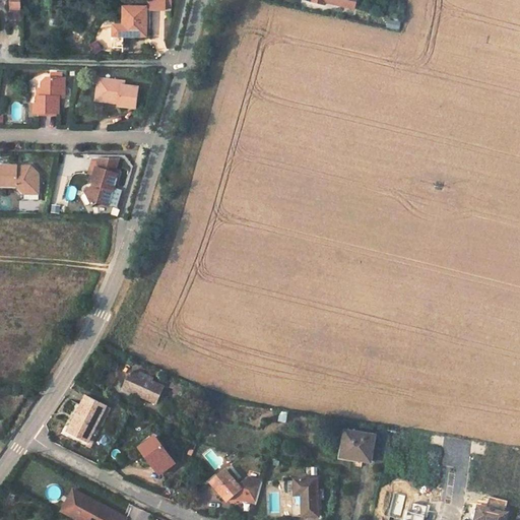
[(12,0),(12,11),(21,11),(21,0),(12,0)]
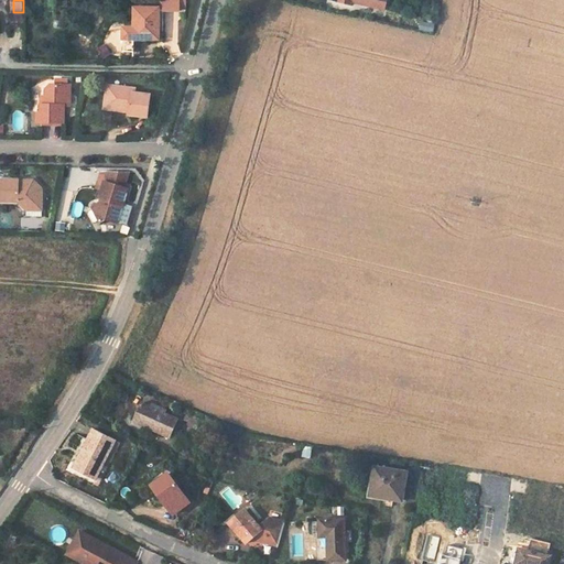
[(161,0),(162,11),(186,11),(186,0),(161,0)]
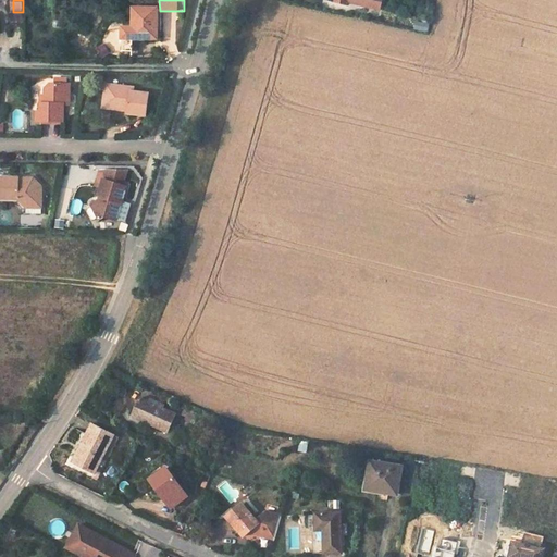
[(134,3),(134,8),(134,28),(123,27),(122,52),(133,52),(133,39),(157,39),(158,8),(143,8),(143,3),(134,3)]
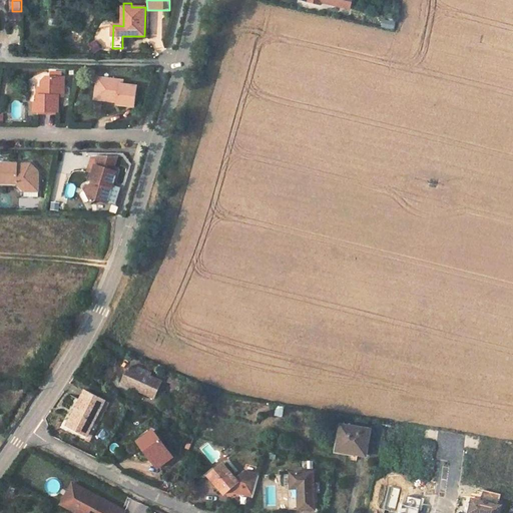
[(365,16),(354,13),(352,21),(363,23),(365,16)]
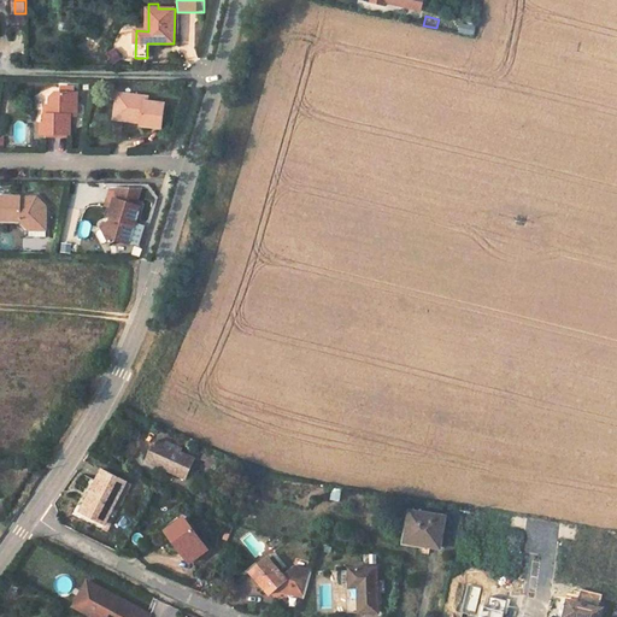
[(469,27),(448,22),(446,30),(468,35),(469,27)]
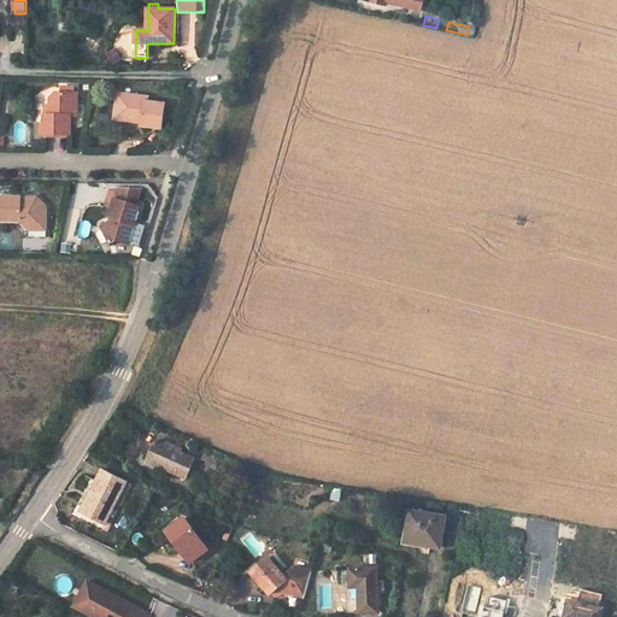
[(107,54),(112,64),(121,59),(116,50),(107,54)]
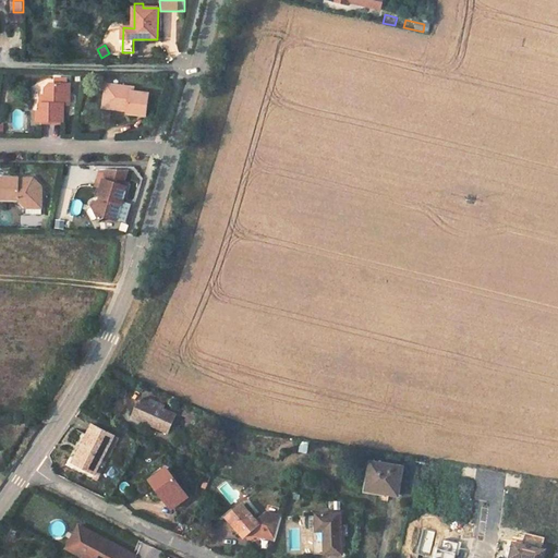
[(60,122),(60,104),(62,104),(62,84),(47,84),(45,88),(45,95),(45,104),(40,104),(40,110),(40,121),(60,122)]
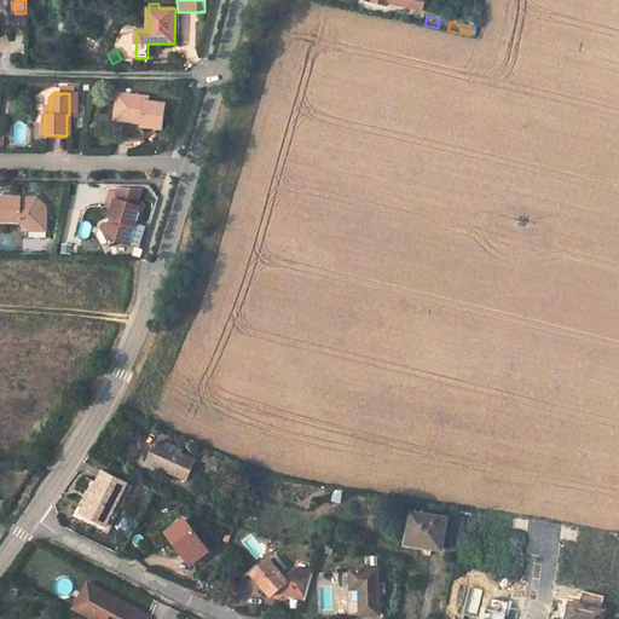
[(113,114),(138,119),(138,122),(137,126),(158,128),(162,104),(148,103),(148,98),(116,93),(113,114)]
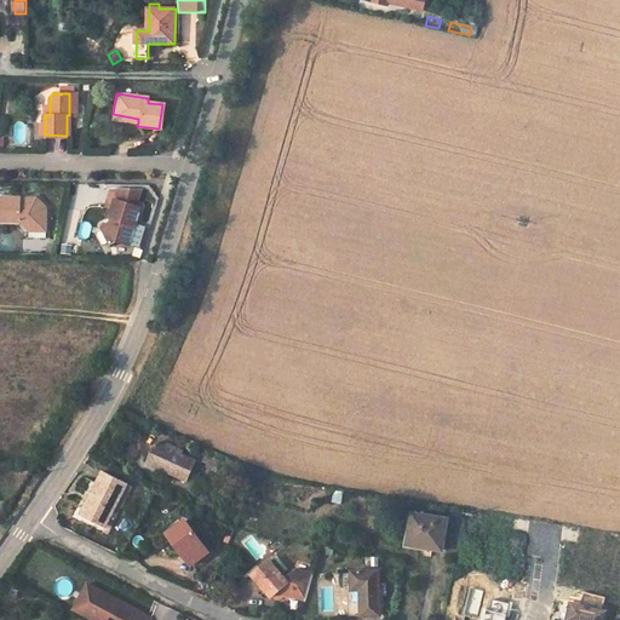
[(0,220),(16,222),(27,230),(30,224),(44,224),(44,197),(0,196),(0,220)]
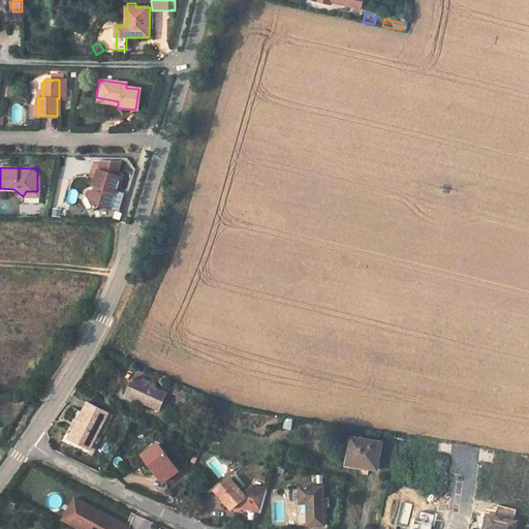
[(96,168),(90,188),(83,192),(86,199),(90,207),(97,203),(109,207),(118,176),(96,168)]
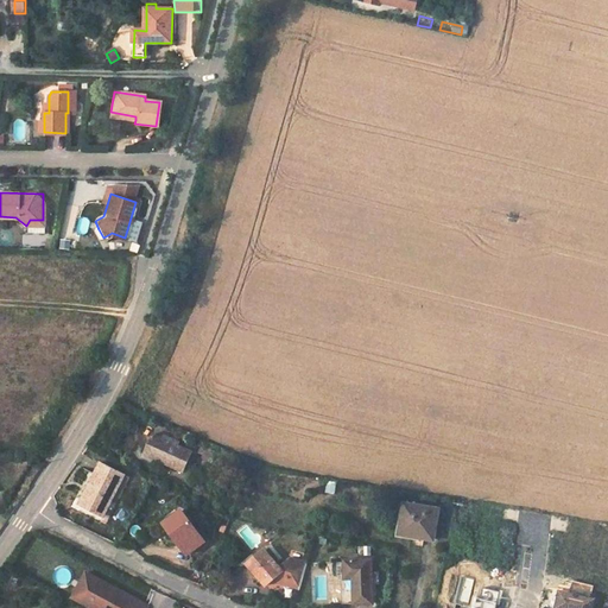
[(61,239),(59,248),(70,249),(71,240),(61,239)]
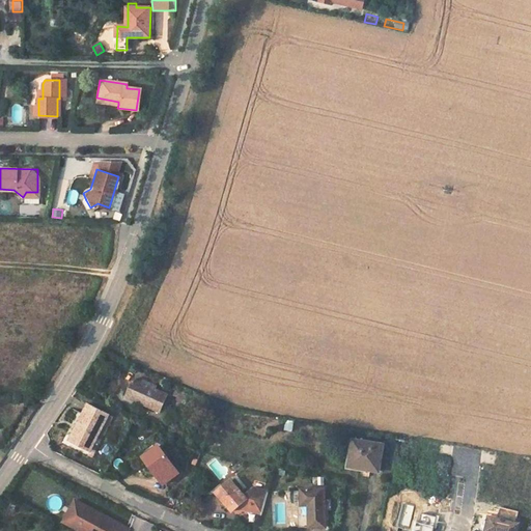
[(142,384),(135,381),(126,400),(143,409),(145,406),(159,412),(167,395),(155,389),(156,385),(144,380),(142,384)]
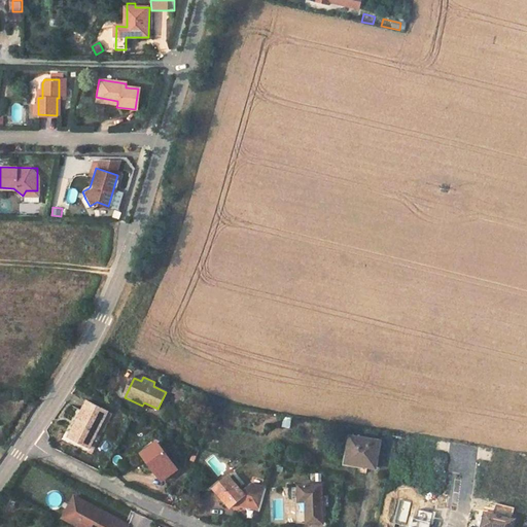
[(188,392),(175,386),(171,393),(175,395),(174,397),(184,402),(188,392)]
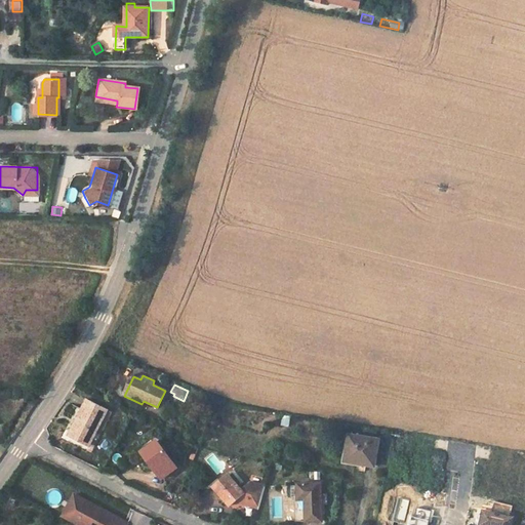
[(107,411),(86,400),(69,436),(89,446),(107,411)]
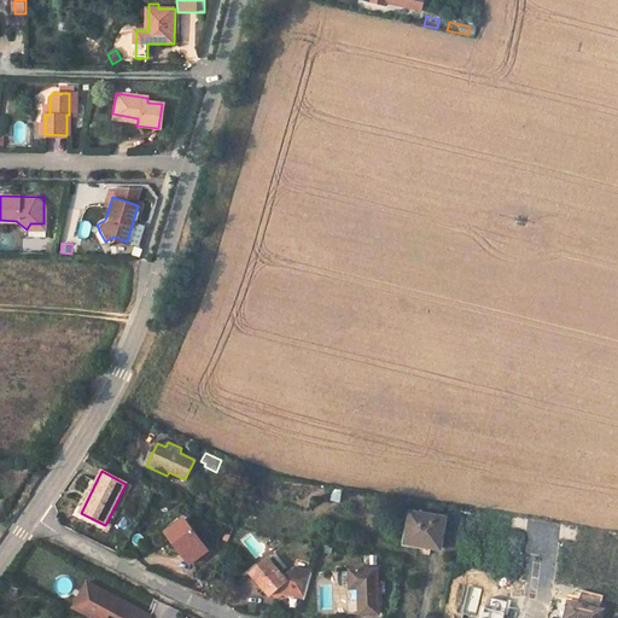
[(332,490),(331,501),(339,502),(342,491),(332,490)]
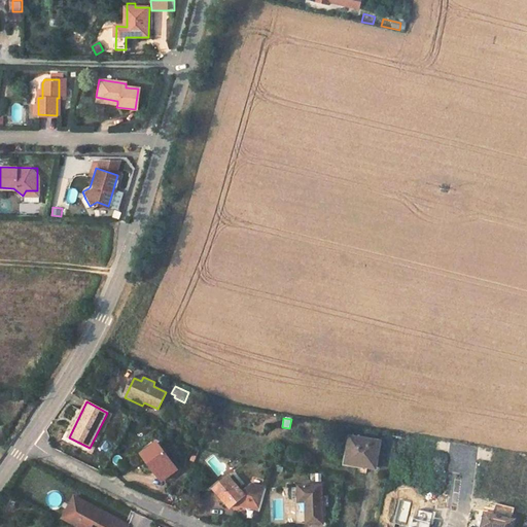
[(303,427),(296,426),(293,440),(301,441),(303,427)]
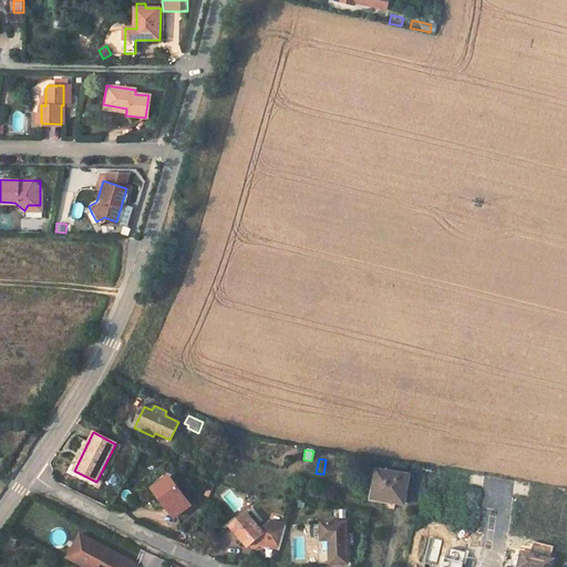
[(410,475),(378,470),(373,498),(404,504),(410,475)]
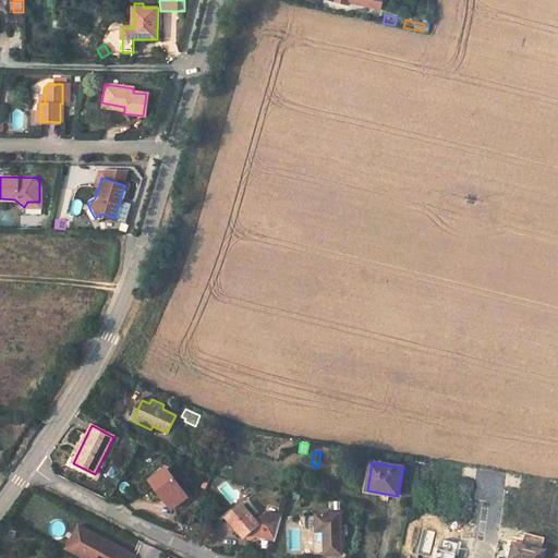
[(167,468),(149,481),(171,510),(189,497),(167,468)]
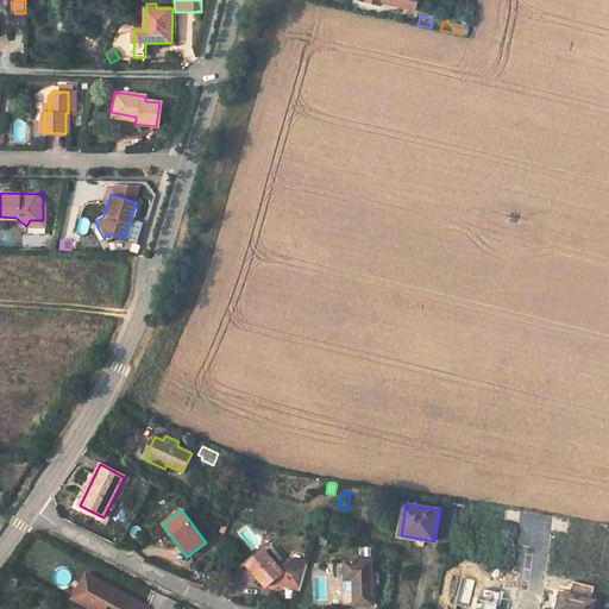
[(278,567),(264,551),(246,565),(265,588),(276,578),(282,585),(300,590),(307,565),(289,559),(278,567)]
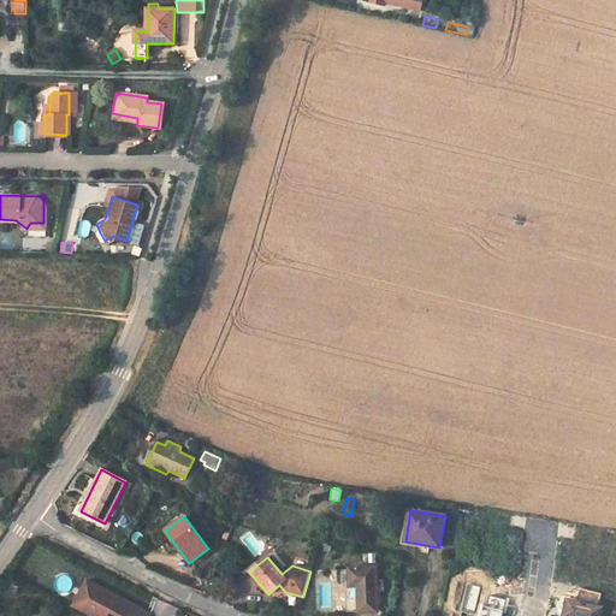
[(377,567),(342,568),(342,585),(345,585),(347,612),(378,612),(377,567)]
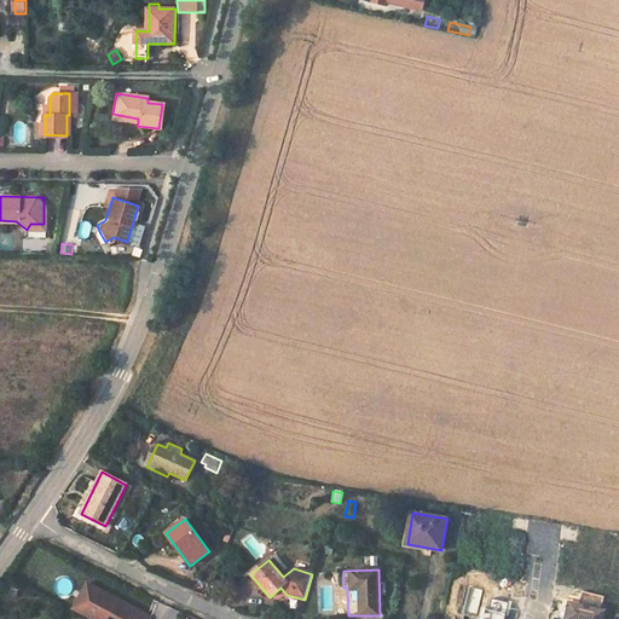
[(111,594),(99,588),(86,613),(98,618),(151,618),(154,617),(120,599),(119,601),(110,596),(111,594)]
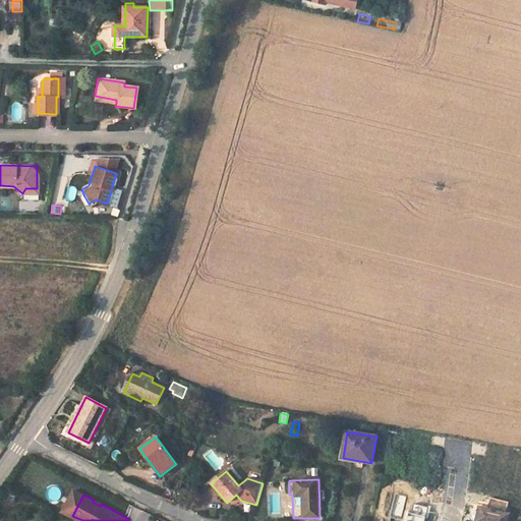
[(509,502),(489,498),(487,507),(477,505),(473,520),(507,520),(509,512),(507,511),(509,502)]
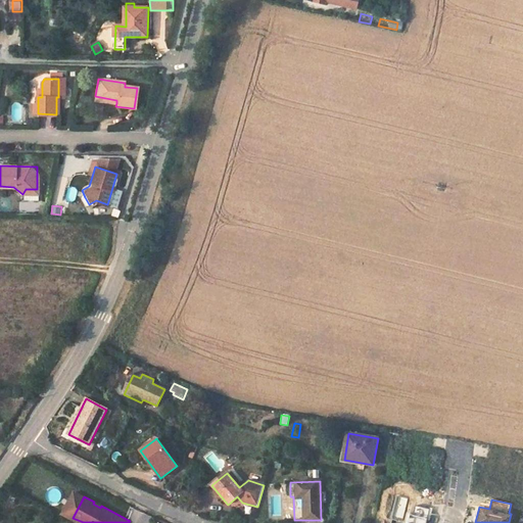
[(424,522),(428,509),(415,506),(413,515),(407,513),(403,522),(424,522)]
